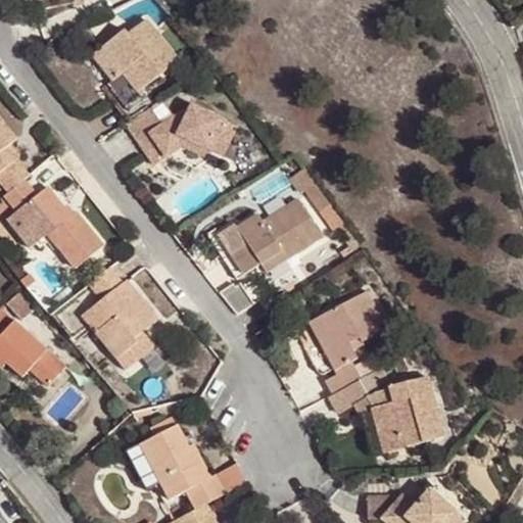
[(103,90),(129,122),(155,105),(142,89),(178,60),(144,19),(127,34),(124,30),(92,56),(113,83),(103,90)]
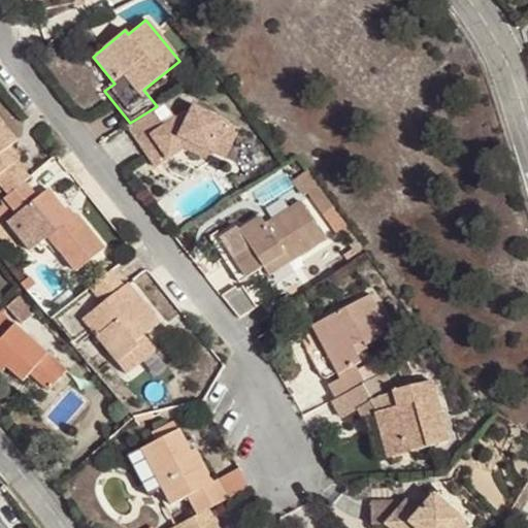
[(128,125),(157,166),(186,147),(189,140),(210,151),(211,150),(226,157),(237,132),(223,125),(225,120),(194,105),(186,122),(176,118),(164,101),(157,106),(130,123),(128,125)]
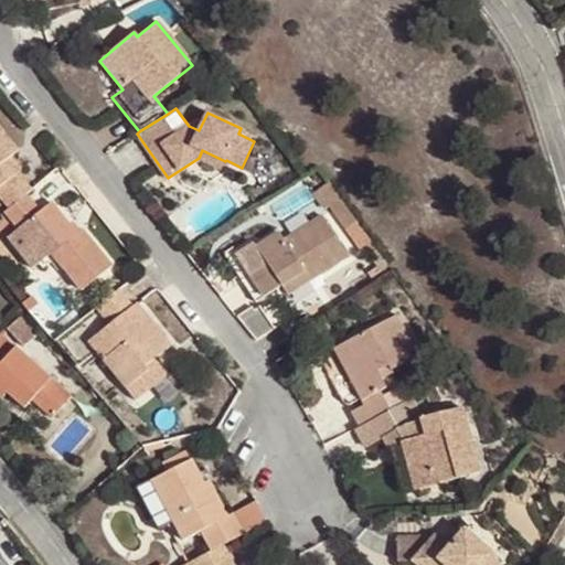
[(199,130),(208,113),(189,126),(199,130)]
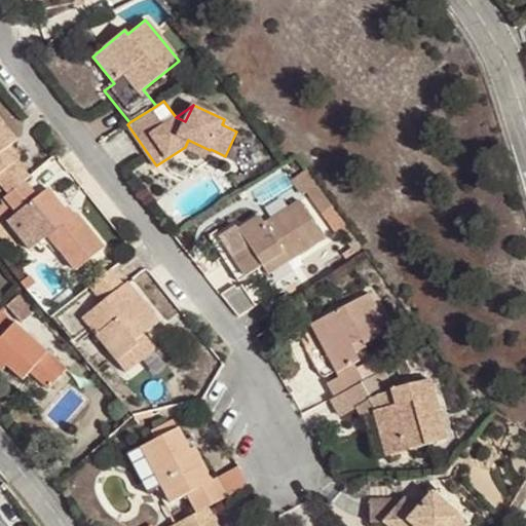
[(0,120),(0,186),(7,195),(26,181),(30,177),(16,159),(12,163),(3,151),(7,148),(16,141),(0,120)]
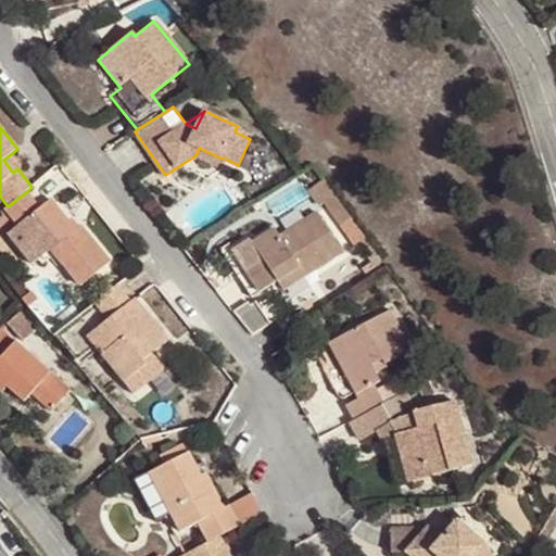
[(218,166),(222,159),(199,148),(196,155),(218,166)]
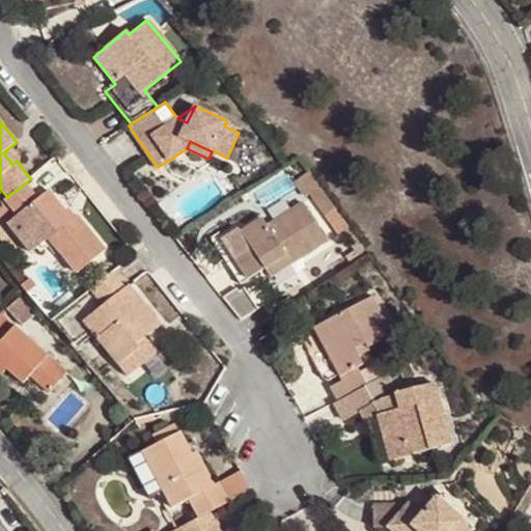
[(17,161),(7,149),(3,152),(12,165),(17,161)]
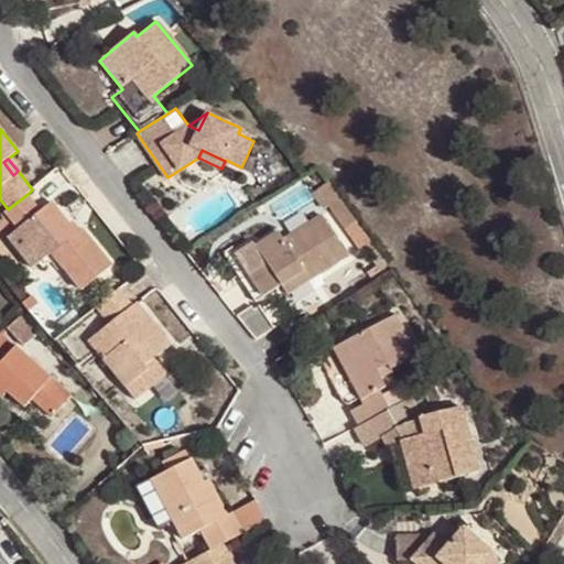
[(313,192),(325,208),(328,206),(340,198),(328,181),(313,192)]
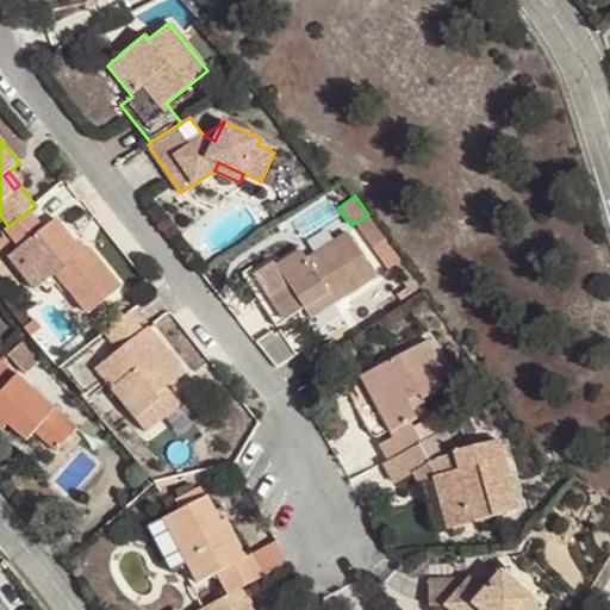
[(45,228),(30,210),(8,226),(4,230),(19,249),(47,282),(57,273),(89,313),(123,286),(89,247),(83,251),(57,218),(45,228)]
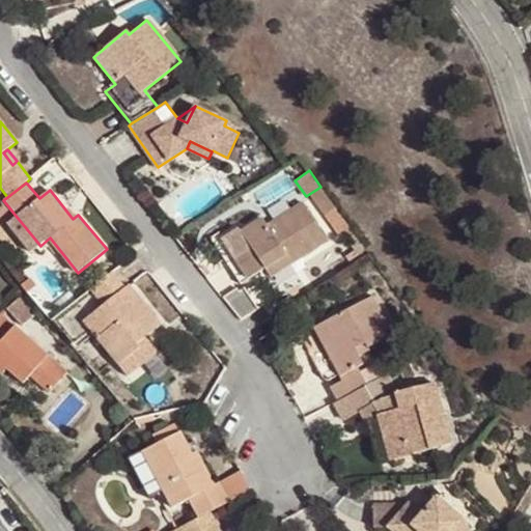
[(320,187),(309,194),(325,216),(336,207),(320,187)]
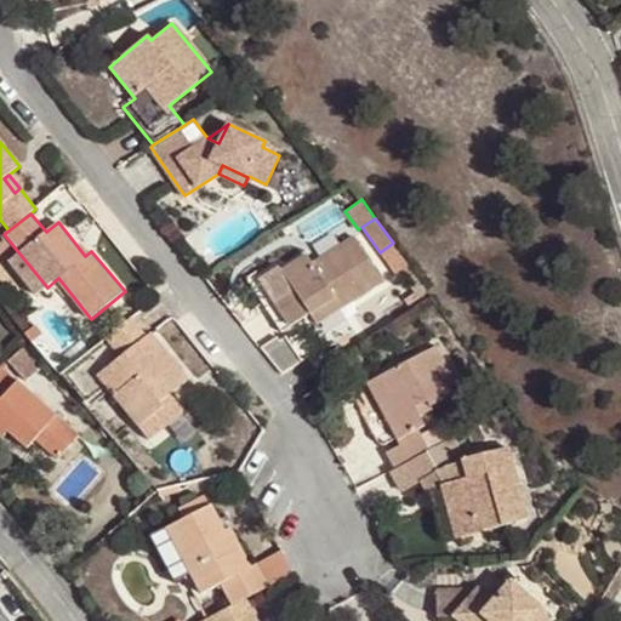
[(383,280),(354,237),(313,263),(308,255),(283,272),(295,290),(267,309),(268,311),(280,330),(283,332),(311,314),(335,298),(341,308),(383,280)]
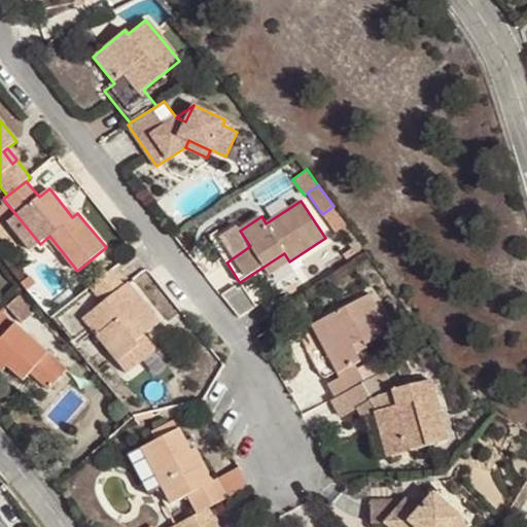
[(32,250),(40,244),(16,215),(8,221),(32,250)]
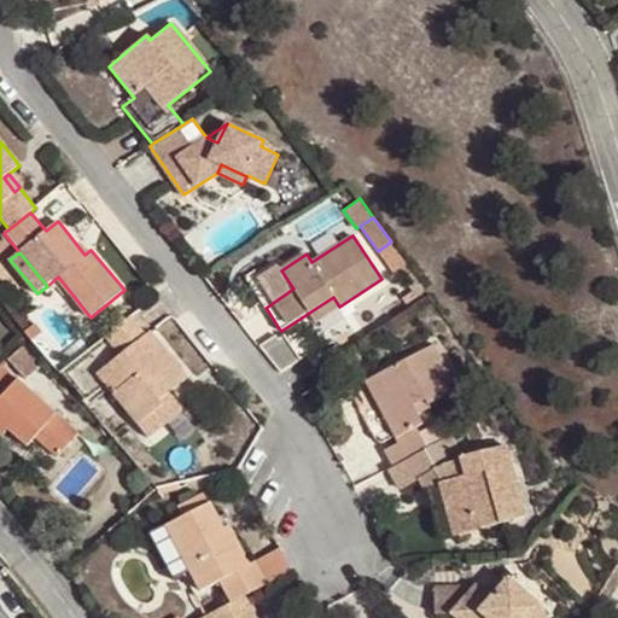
[(315,322),(339,307),(333,297),(309,313),(315,322)]
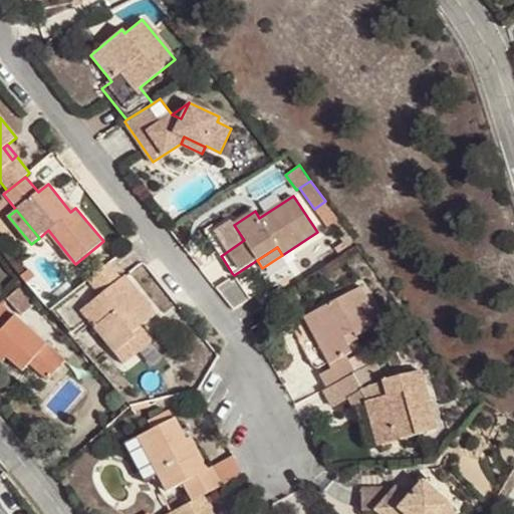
[(203,269),(214,285),(232,273),(222,257),(203,269)]
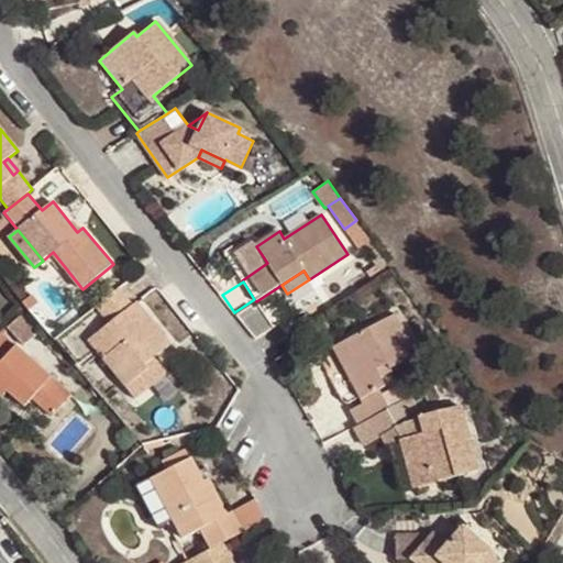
[(136,302),(132,306),(119,289),(98,305),(112,322),(89,341),(125,387),(147,371),(142,364),(151,356),(153,359),(170,345),(136,302)]
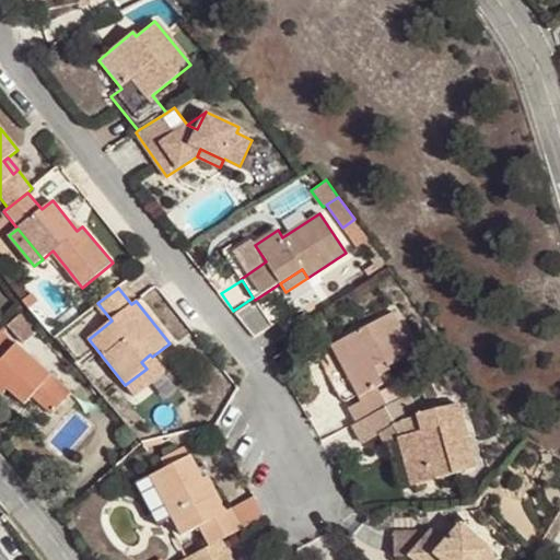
[(387,366),(415,352),(393,313),(339,342),(346,357),(339,360),(325,368),(340,397),(343,399),(348,399),(358,395),(376,386),(382,383),(376,372),(374,368),(385,361),(387,366)]
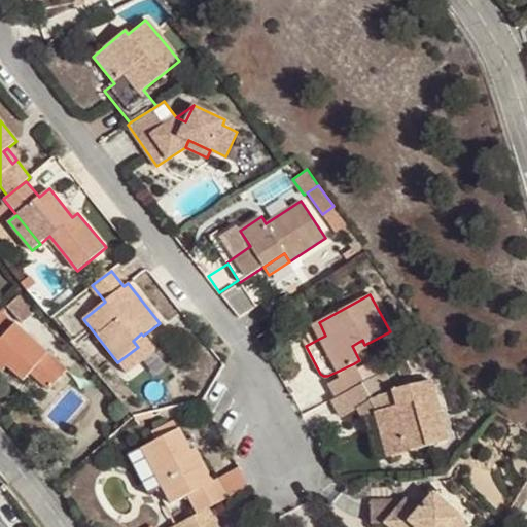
[(48,389),(65,371),(0,311),(0,366),(3,371),(7,366),(23,380),(30,373),(48,389)]
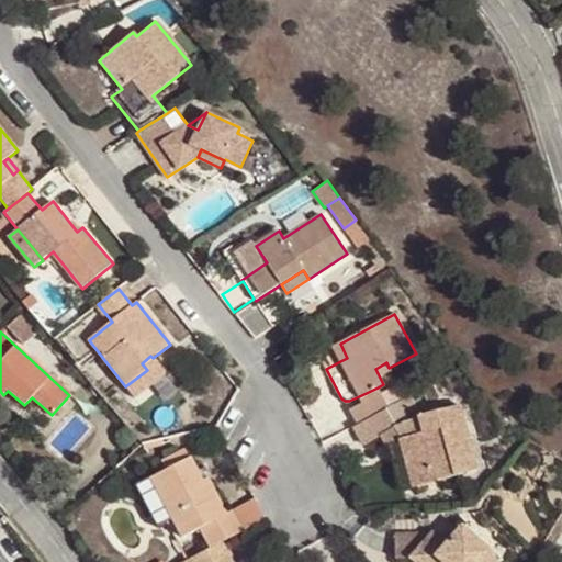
[(333,348),(340,361),(347,358),(340,344),(333,348)]
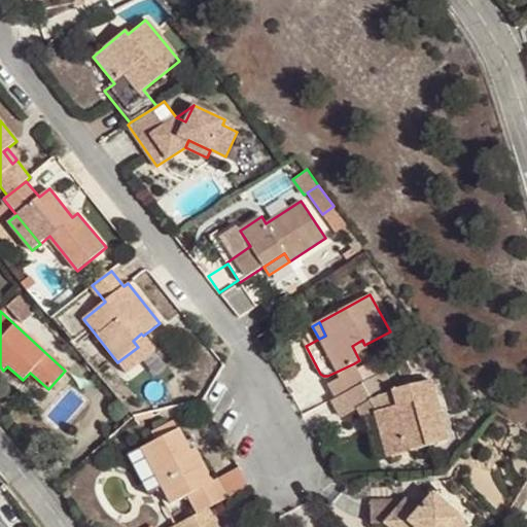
[(138,347),(117,362),(127,374),(155,351),(143,336),(141,334),(133,341),(138,347)]
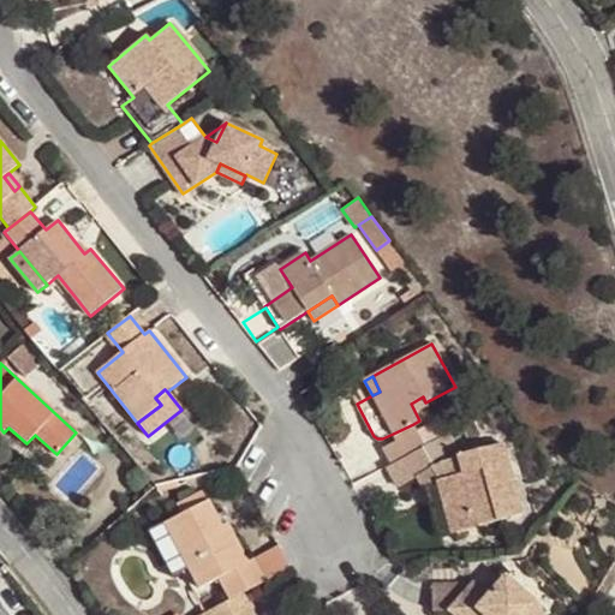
[(411,404),(413,408),(425,402),(423,396),(411,404)]
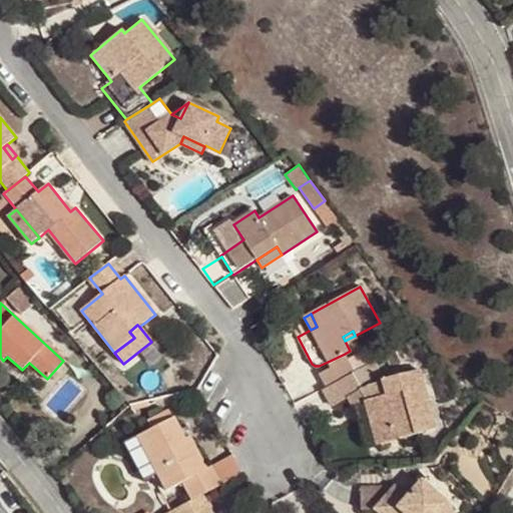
[(345,354),(328,362),(331,368),(348,359),(345,354)]
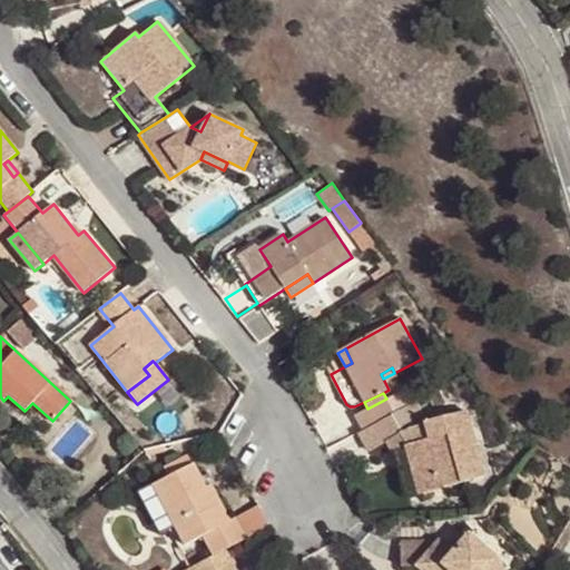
[(354,416),(362,430),(391,414),(394,413),(386,399),(367,409),(354,416)]
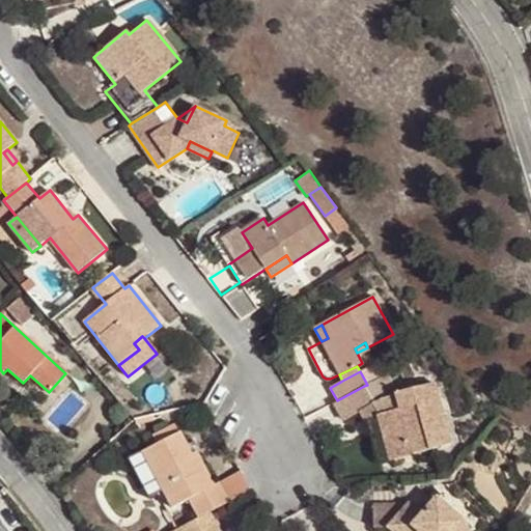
[(390,411),(378,414),(391,459),(450,444),(435,382),(386,394),(390,411)]
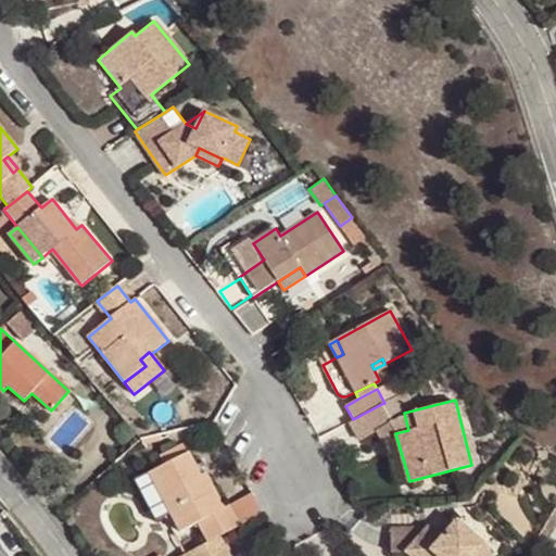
[(391,422),(381,404),(353,419),(350,421),(359,440),(378,430),(391,422)]
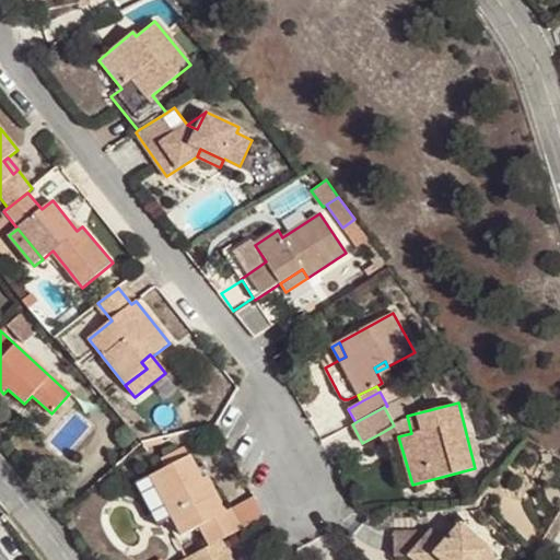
[(387,441),(399,488),(412,485),(398,436),(395,426),(394,426),(381,433),(383,442),(387,441)]
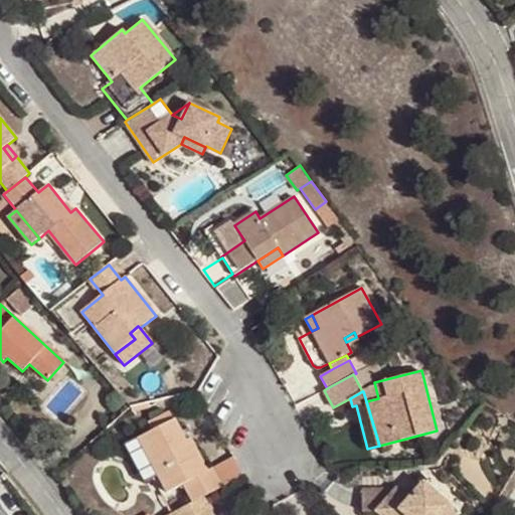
[(192,502),(202,496),(222,486),(212,468),(207,470),(190,437),(185,439),(182,432),(175,418),(138,438),(158,475),(167,492),(183,484),(192,502)]
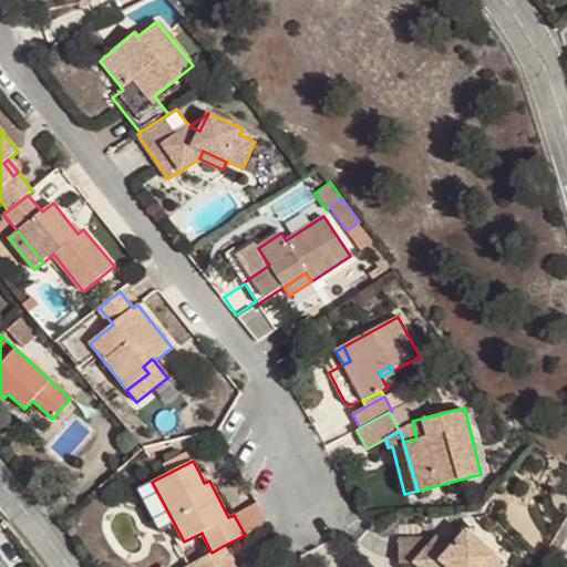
[(158,529),(174,523),(152,482),(137,490),(158,529)]
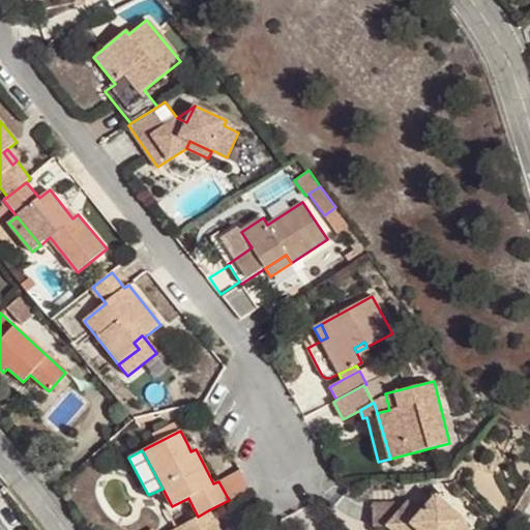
[(453,529),(463,520),(436,497),(433,500),(420,514),(406,502),(372,503),(373,526),(386,526),(390,529),(453,529)]
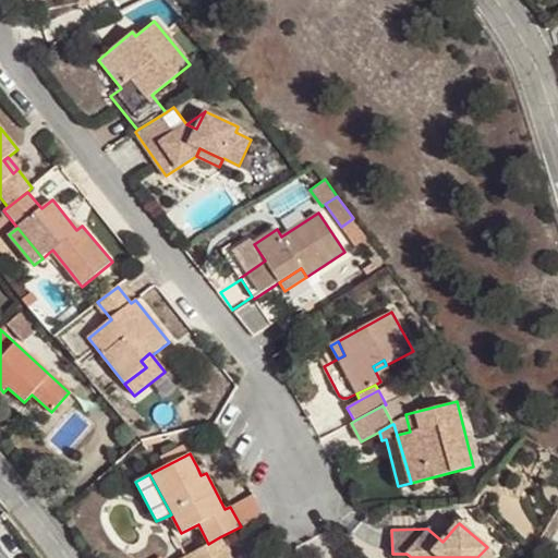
[(456,526),(427,529),(443,542),(456,526)]
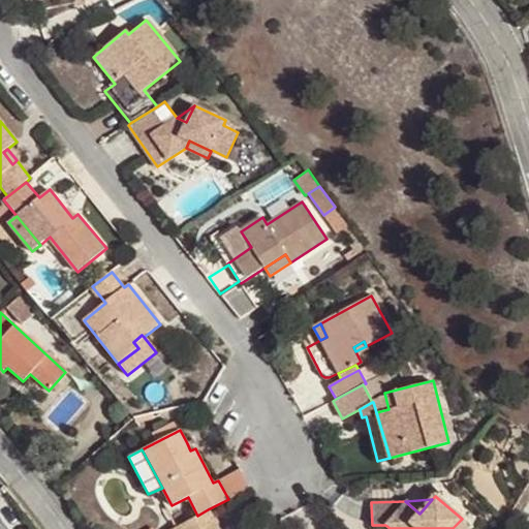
[(197,516),(172,528),(218,528),(208,509),(197,516)]
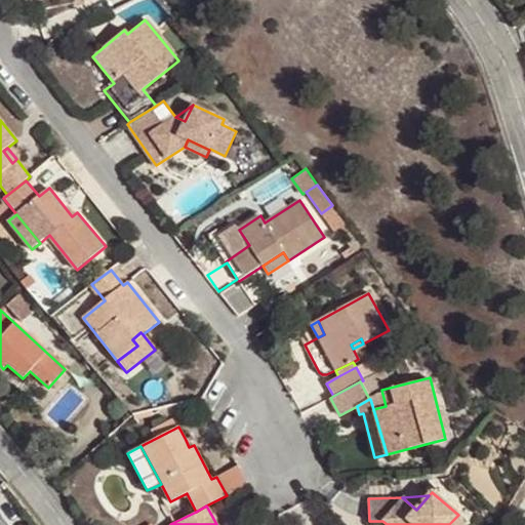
[(0,524),(11,524),(0,512),(0,524)]
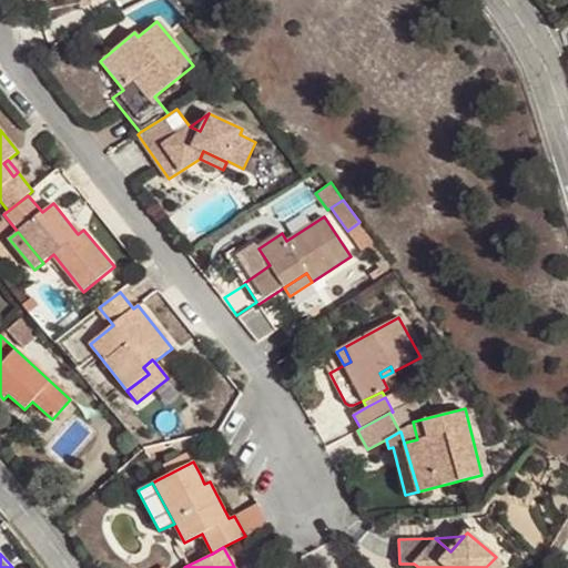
[(500,567),(505,564),(496,557),(486,567),(500,567)]
